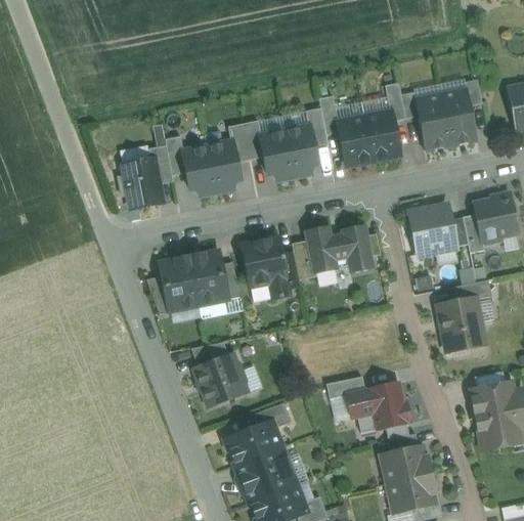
[(481,102),(477,79),(464,82),(466,89),(470,105),(481,102)]
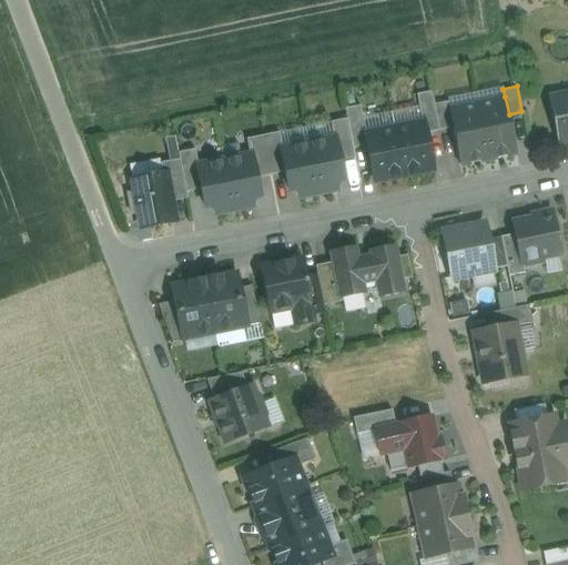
[(432,89),(416,92),(422,120),(424,120),(426,131),(439,128),(435,102),(432,89)]
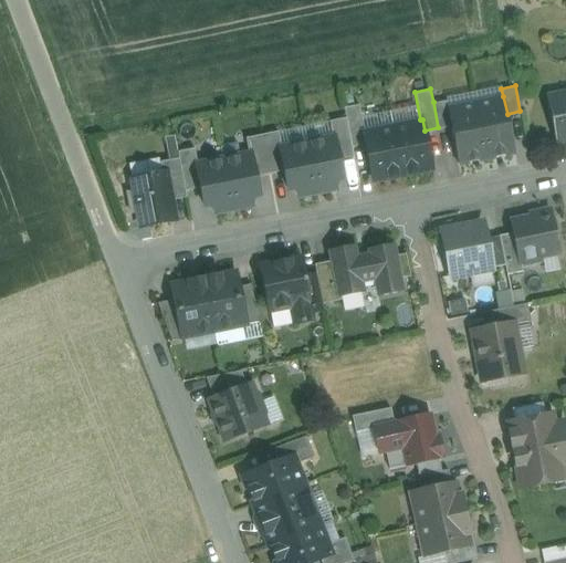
[(565,91),(547,95),(556,139),(565,136),(565,91)]
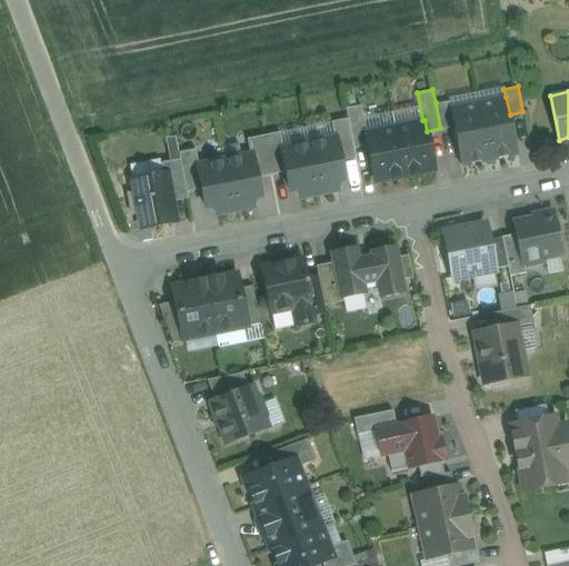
[(506,97),(478,102),(489,157),(498,155),(498,156),(507,154),(517,151),(510,115),(506,97)]
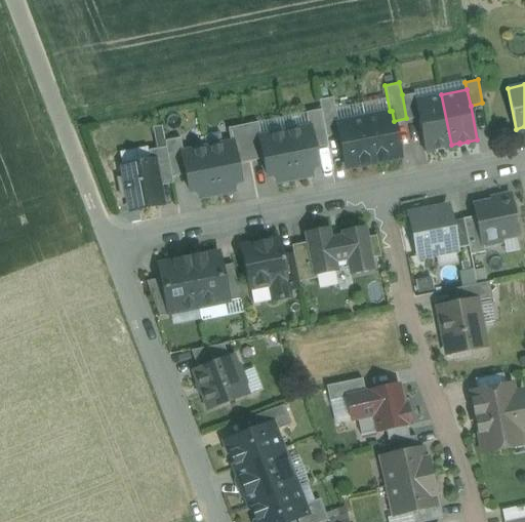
[(414,91),(402,94),(406,118),(418,116),(415,99),(416,99),(414,91)]
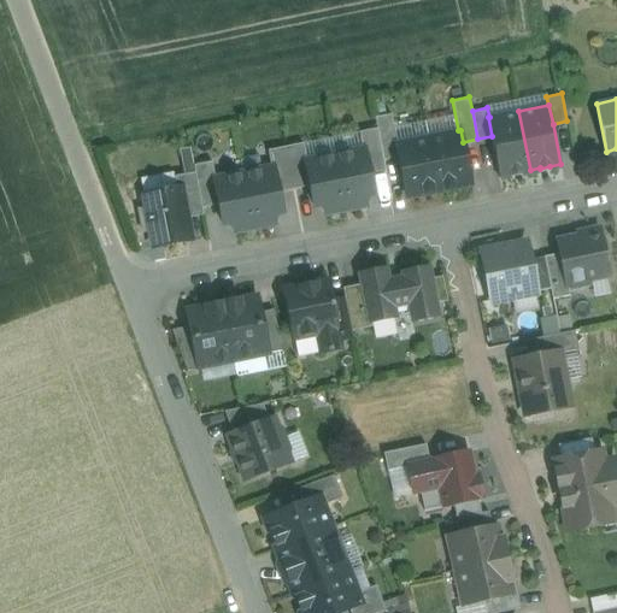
[(489,117),(488,117),(492,136),(500,176),(511,174),(511,175),(521,172),(530,170),(518,111),(489,117)]
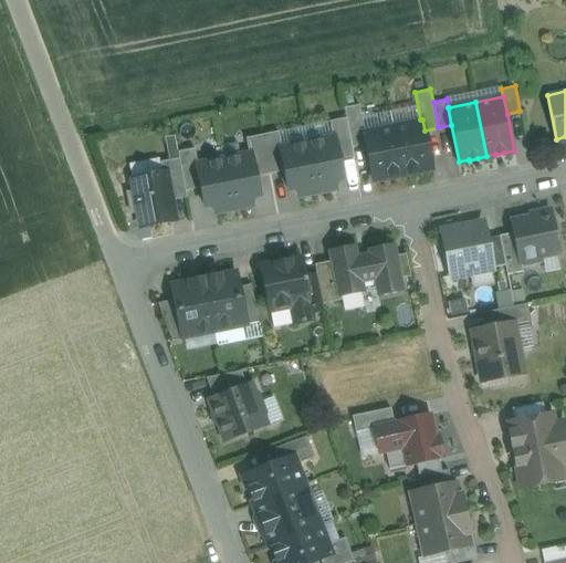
[(359,103),(344,106),(346,116),(352,145),(366,142),(364,131),(365,131),(359,103)]
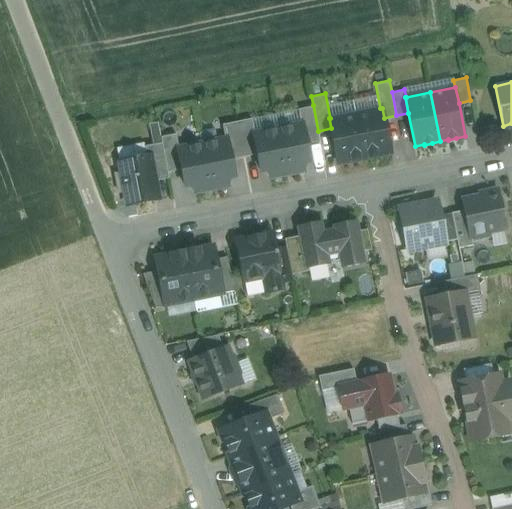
[(313,105),(298,108),(301,122),(302,122),(306,143),(320,140),(318,131),(313,105)]
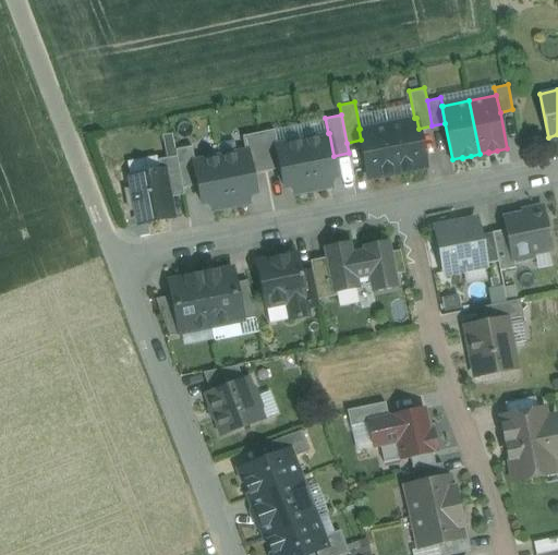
[(414,118),(387,123),(397,170),(425,165),(419,129),(416,118),(414,118)]
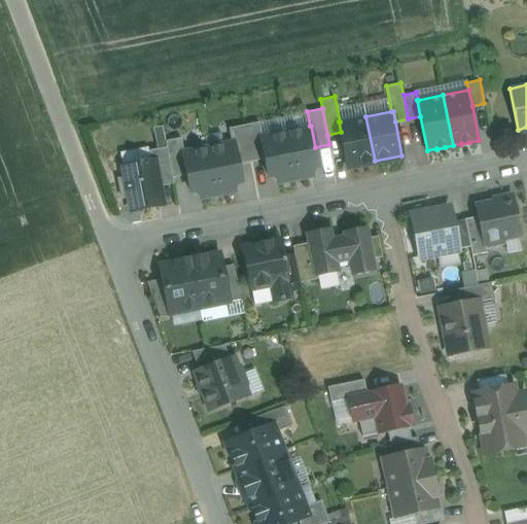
[(340,121),(339,121),(341,132),(348,166),(375,161),(365,116),(340,121)]
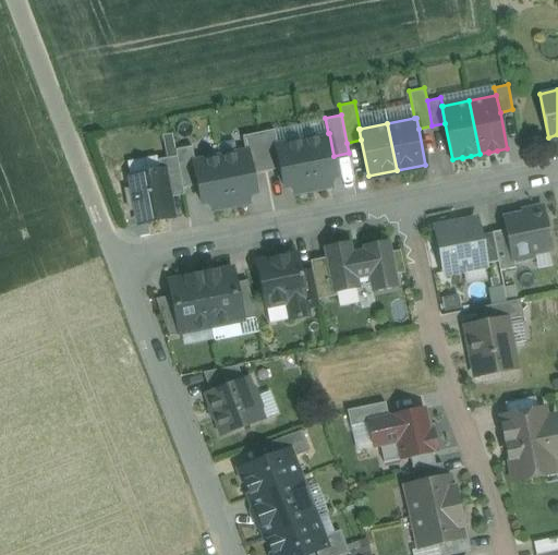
[(274,128),(242,134),(245,151),(246,149),(252,172),(280,167),(276,144),(277,144),(274,128)]
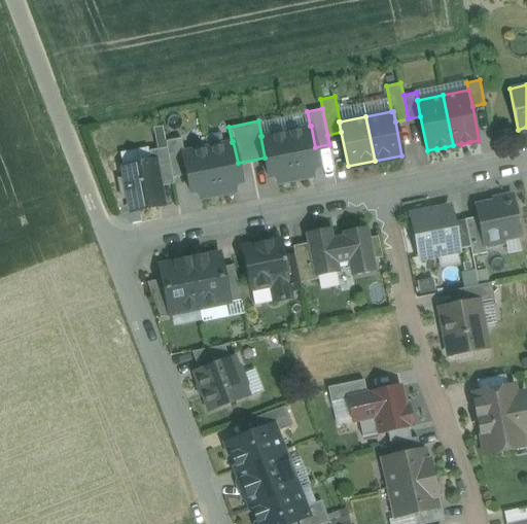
[(261,136),(260,136),(265,158),(269,174),(273,174),(277,176),(278,180),(312,173),(311,170),(314,166),(319,165),(315,147),(311,126),(310,126),(261,136)]
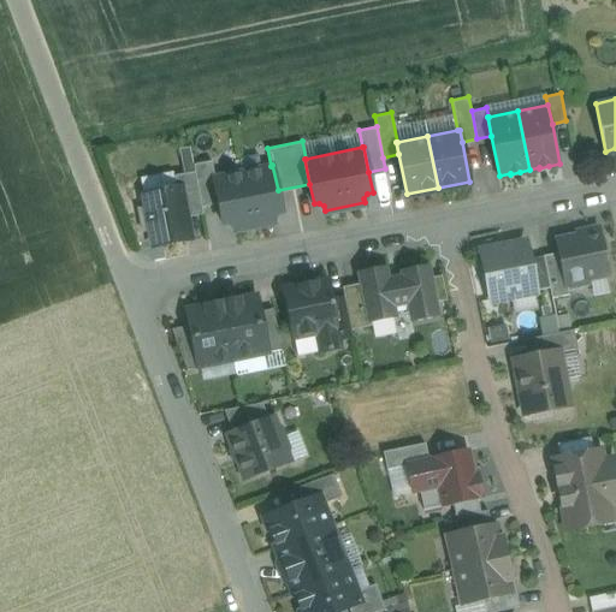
[(212,159),(194,162),(195,170),(201,206),(218,202),(213,177),(215,177),(212,159)]
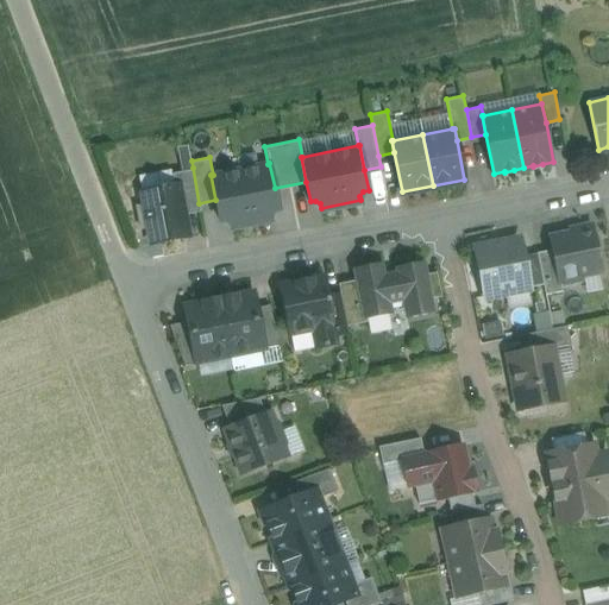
[(213,175),(211,175),(215,200),(220,220),(225,219),(231,222),(232,226),(270,219),(269,214),(272,209),(278,208),(275,188),(269,163),(268,164),(213,175)]
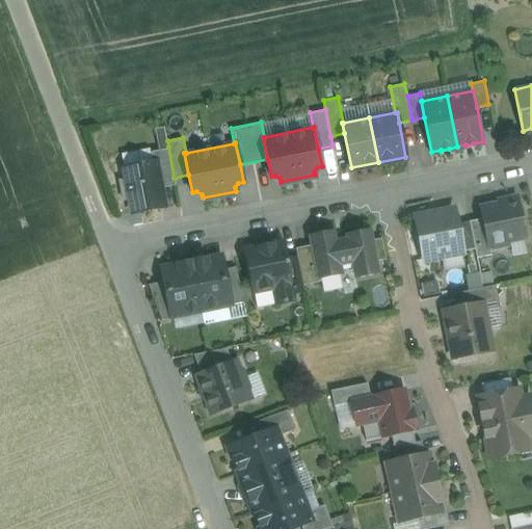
[(168,147),(151,150),(152,160),(156,160),(161,186),(176,183),(174,178),(168,147)]
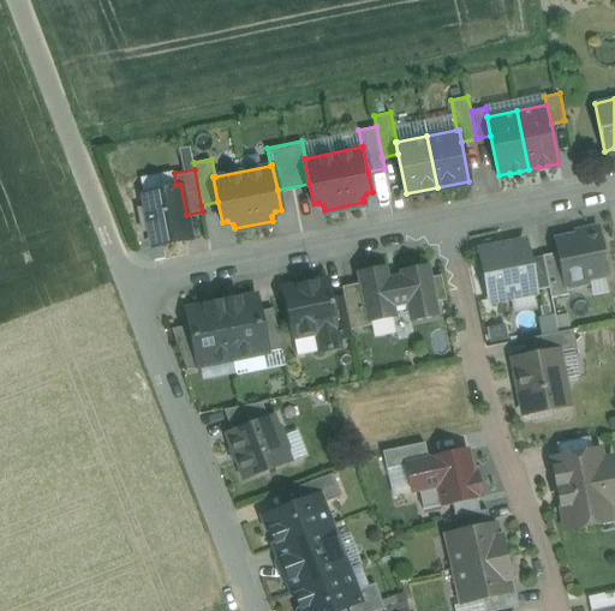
[(175,185),(143,192),(145,207),(138,208),(143,228),(149,227),(153,244),(185,238),(183,223),(187,222),(186,215),(180,185),(175,185)]
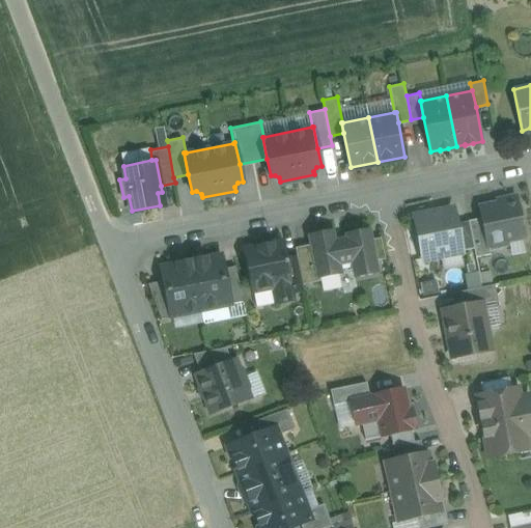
[(515,194),(502,197),(497,198),(498,201),(479,205),(481,217),(487,247),(488,247),(507,243),(507,239),(524,235),(515,194)]
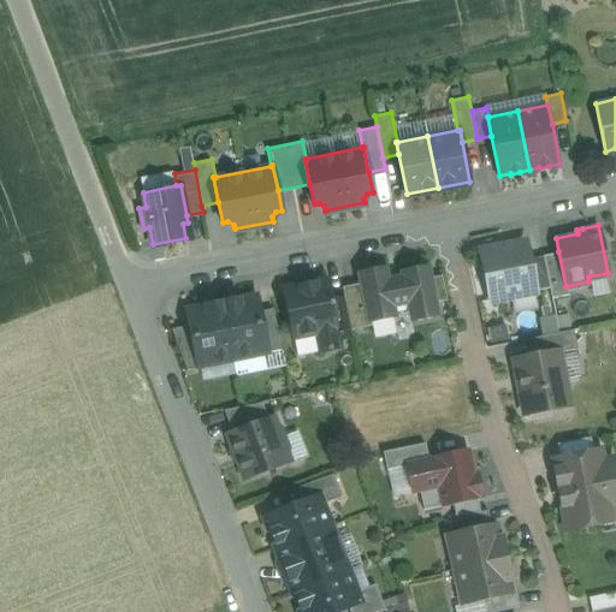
[(515,242),(480,249),(491,299),(535,290),(529,257),(527,249),(521,250),(516,248),(515,242)]
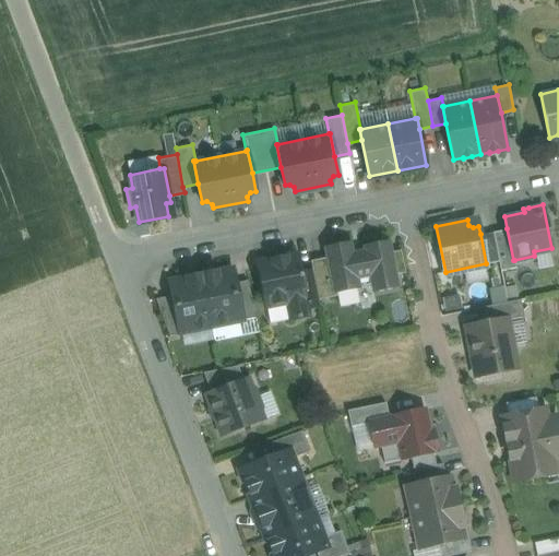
[(507,228),(492,231),(499,260),(500,269),(516,267),(514,260),(513,260),(507,228)]
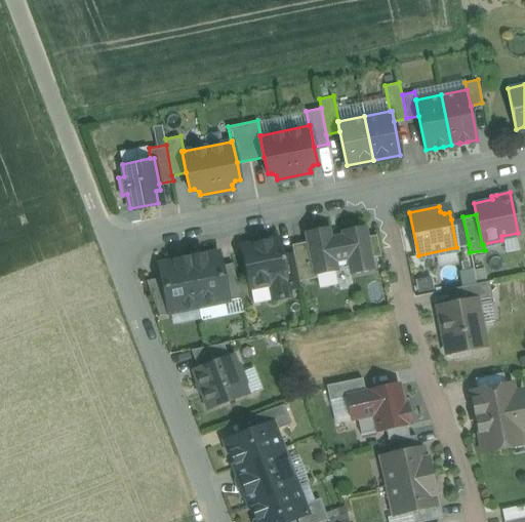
[(462,216),(451,219),(456,247),(469,244),(462,216)]
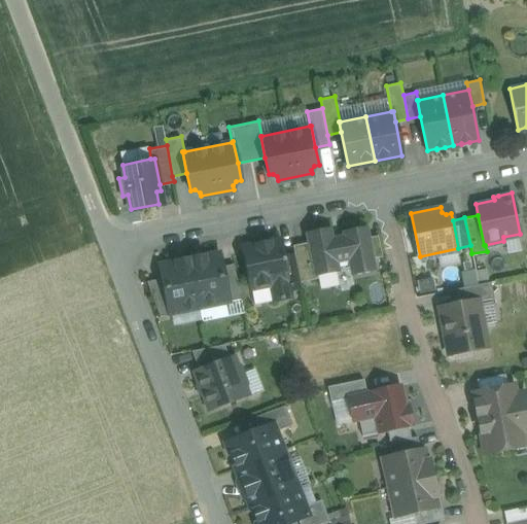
[(365,228),(345,232),(346,237),(331,239),(329,229),(308,233),(310,241),(316,273),(317,272),(337,269),(337,266),(351,263),(352,272),(374,267),(365,228)]
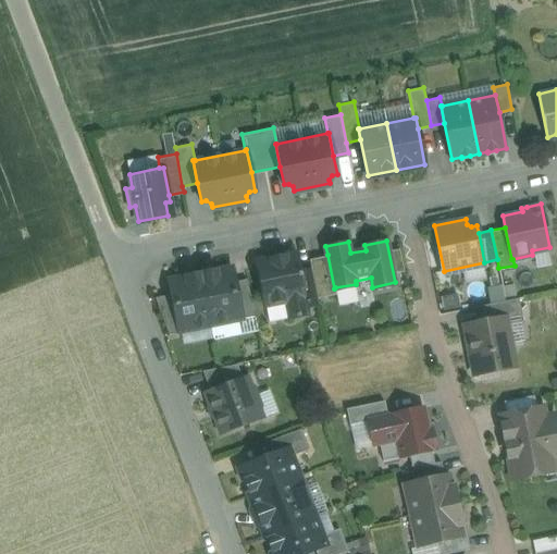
[(295,253),(257,260),(265,302),(286,298),(289,316),(297,315),(300,315),(300,314),(308,312),(299,271),(295,253)]
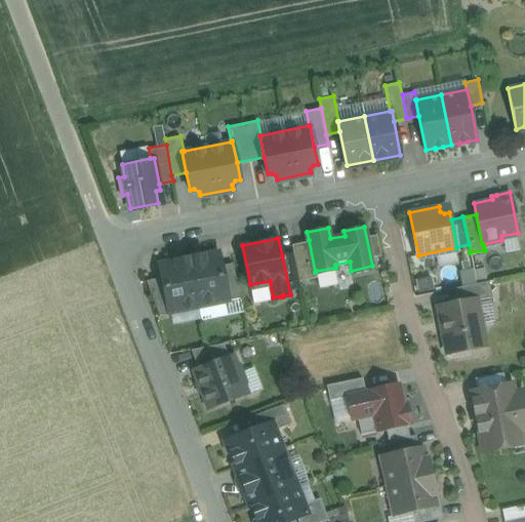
[(309,240),(292,243),(294,253),(299,279),(317,276),(316,271),(315,272),(309,240)]
